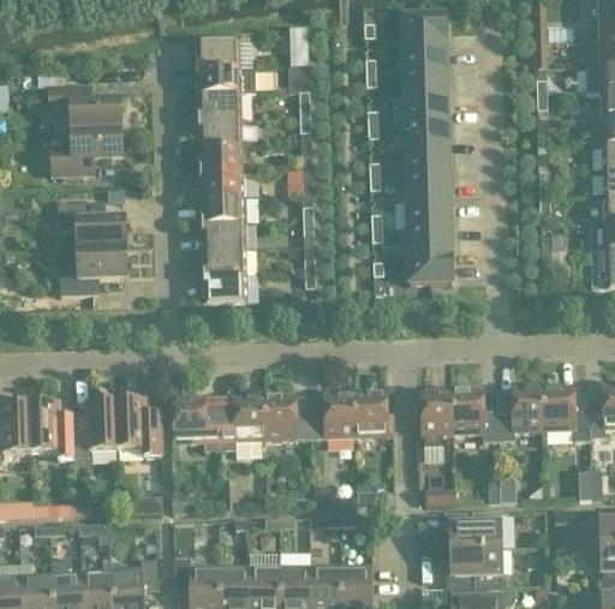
[(599,41),(614,40),(614,0),(598,0),(599,41)]
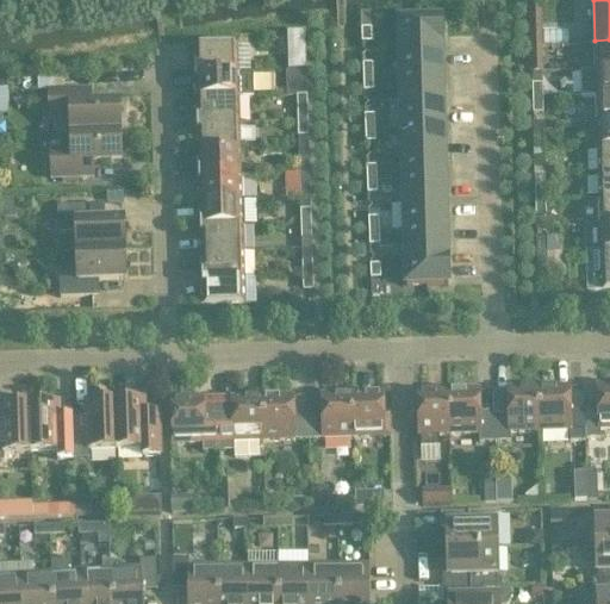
[(540,5),(528,5),(528,8),(528,18),(541,17),(540,5)]
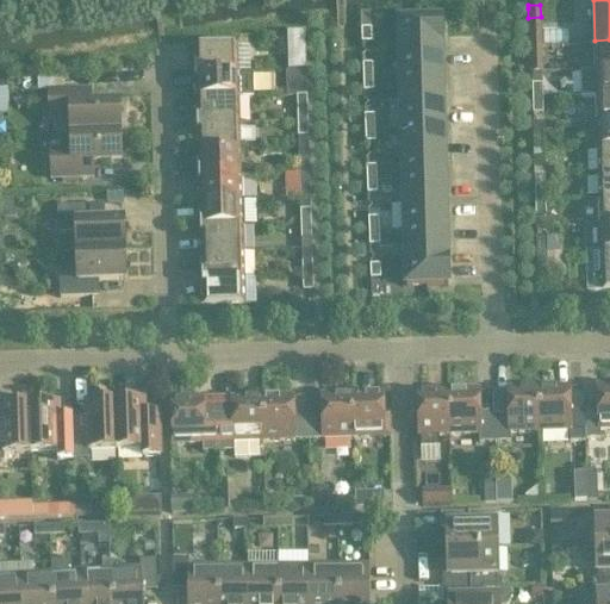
[(361,12),(361,25),(371,25),(371,12),(361,12)]
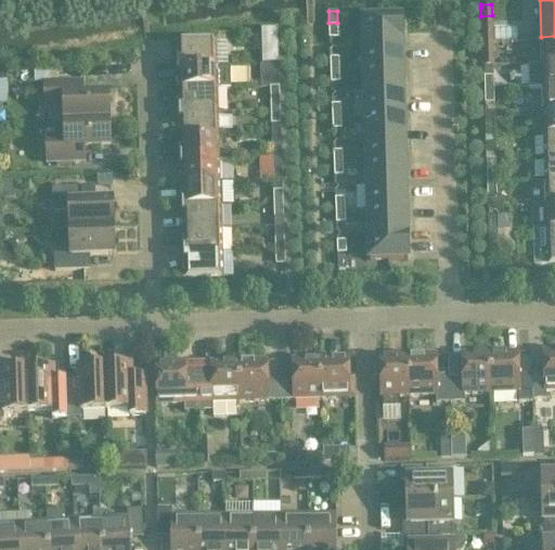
[(402,41),(401,14),(362,15),(363,42),(402,41)]
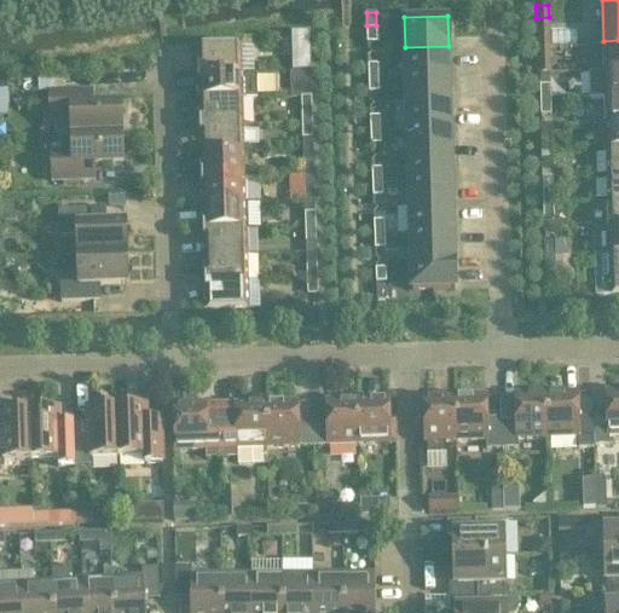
[(366,25),(368,40),(377,40),(377,25),(366,25)]
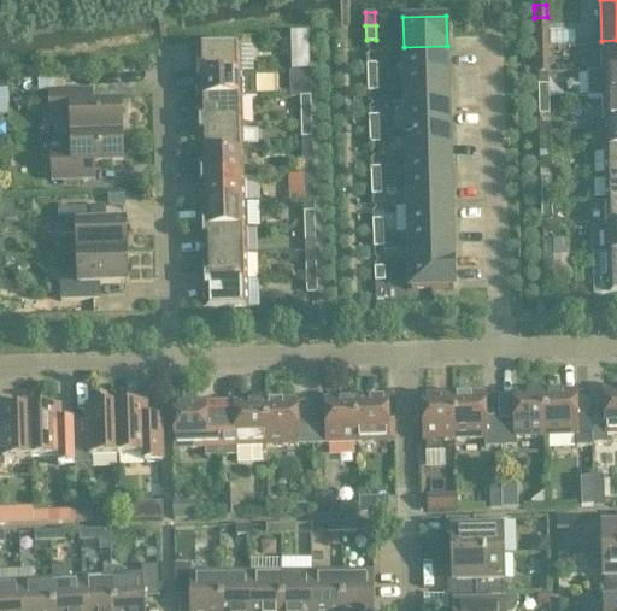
[(535,43),(548,42),(547,25),(534,27),(535,43)]
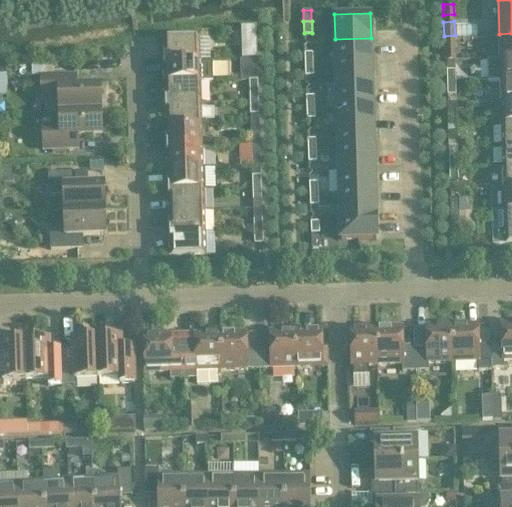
[(248,55),(256,55),(255,30),(247,30),(248,55)]
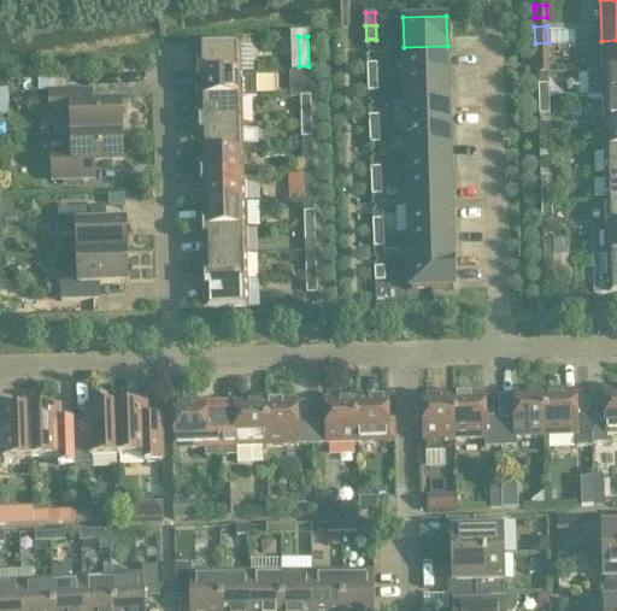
[(616,40),(601,41),(601,68),(616,66),(616,40)]
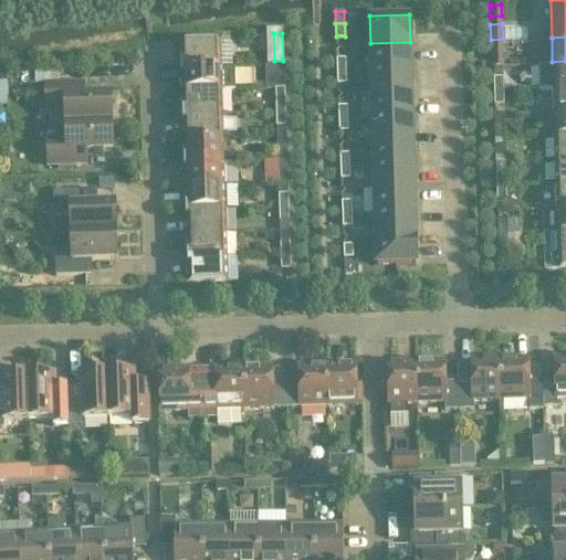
[(181,64),(221,63),(220,39),(180,40),(181,64)]
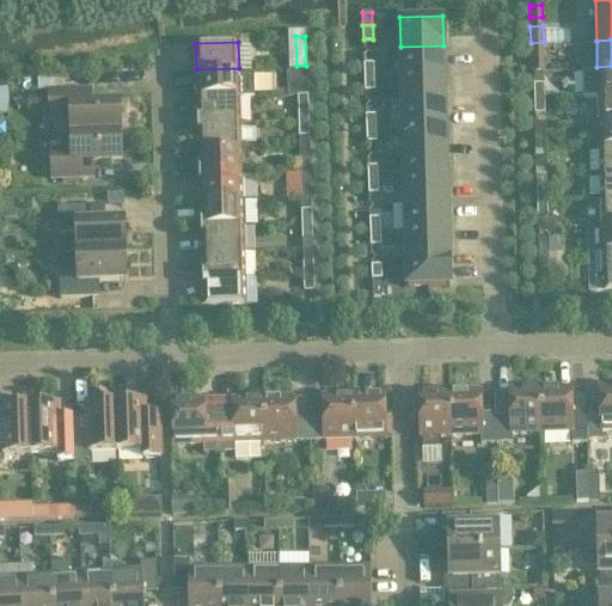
[(544,42),(531,43),(532,68),(544,68),(544,42)]
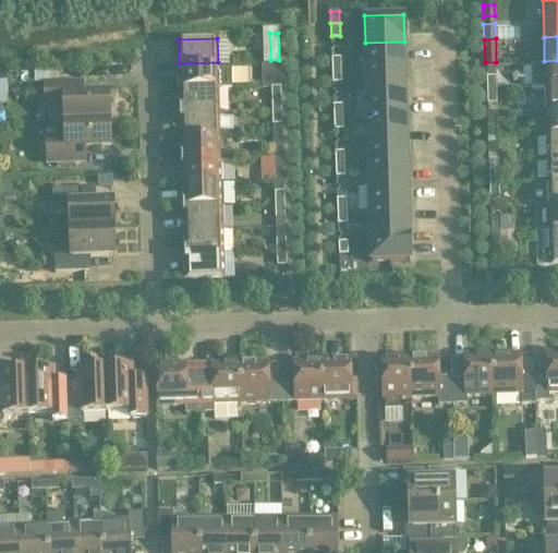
[(404,41),(365,43),(366,67),(405,65),(404,41)]
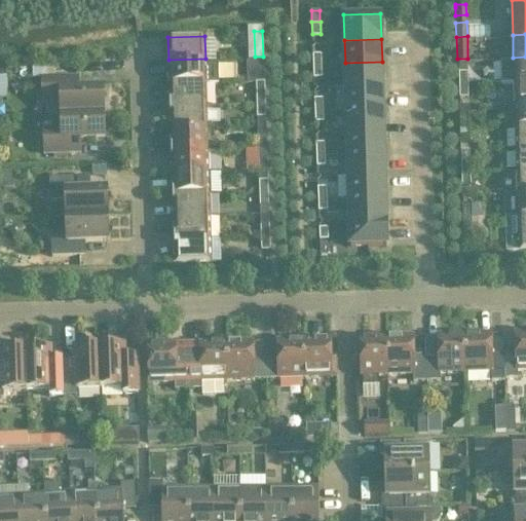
[(312,52),(312,64),(322,64),(321,51),(312,52)]
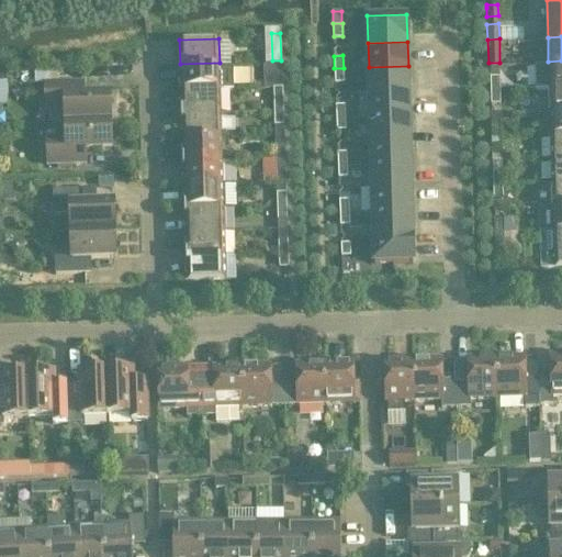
[(282,84),(281,60),(272,60),(272,85),(282,84)]
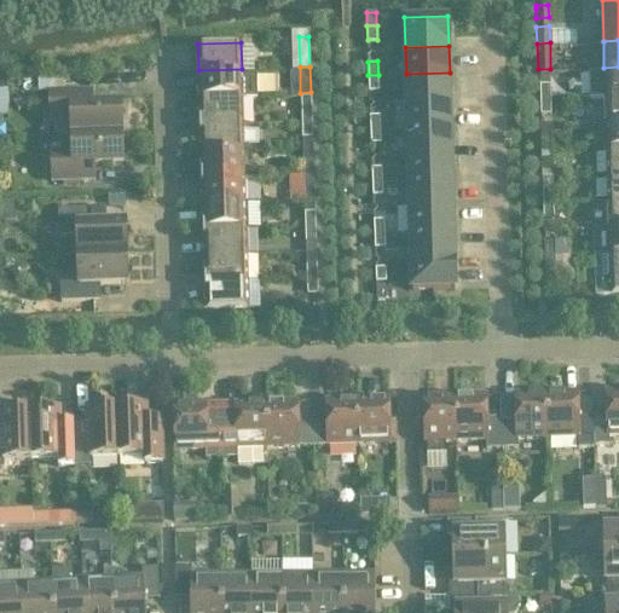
[(618,93),(618,67),(603,68),(605,93),(618,93)]
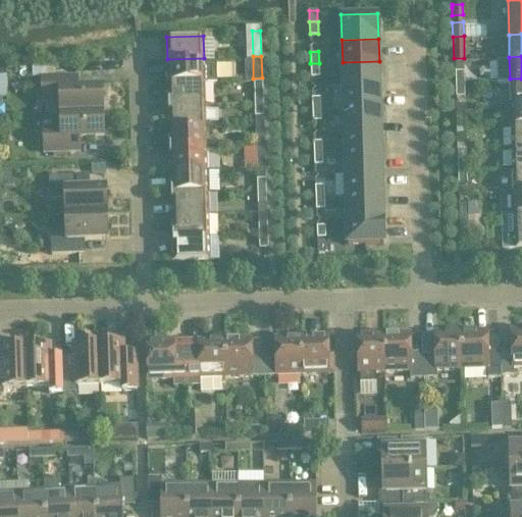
[(204,58),(167,59),(167,81),(204,80),(204,58)]
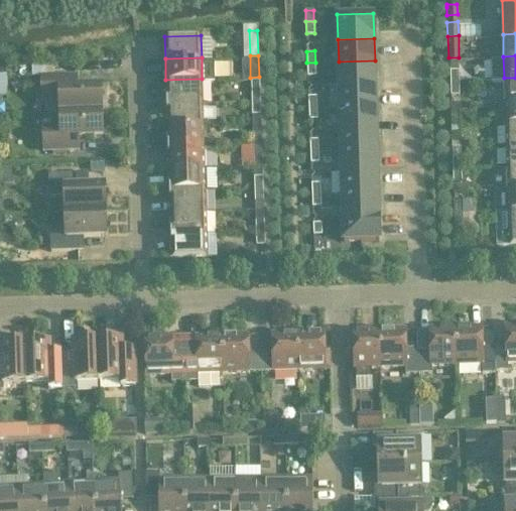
[(375,60),(339,61),(339,84),(375,83),(375,60)]
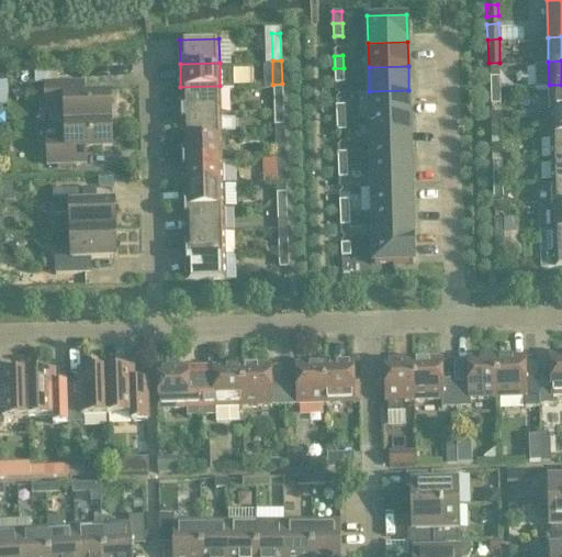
[(334,68),(335,80),(344,80),(344,68),(334,68)]
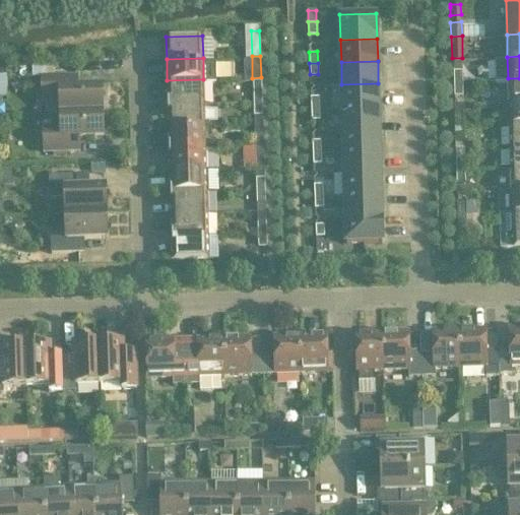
[(453,80),(462,80),(462,68),(453,68),(453,80)]
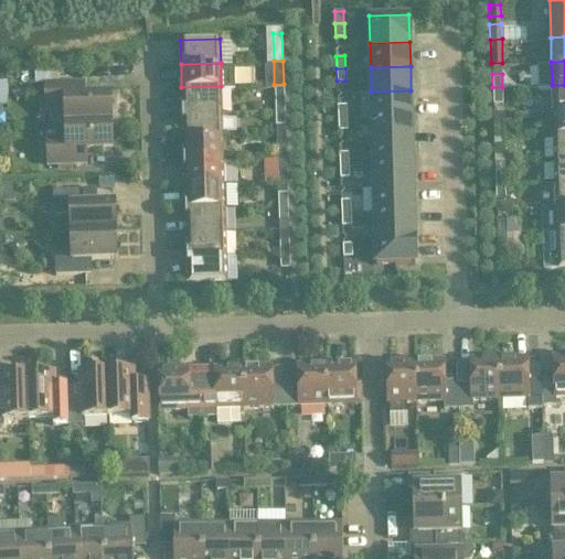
[(63,120),(112,119),(112,90),(76,93),(75,79),(44,79),(45,108),(63,107),(63,120)]
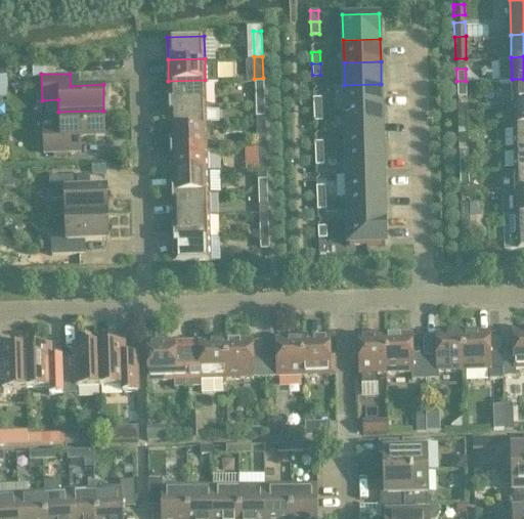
[(263,78),(254,79),(255,100),(263,100),(263,78)]
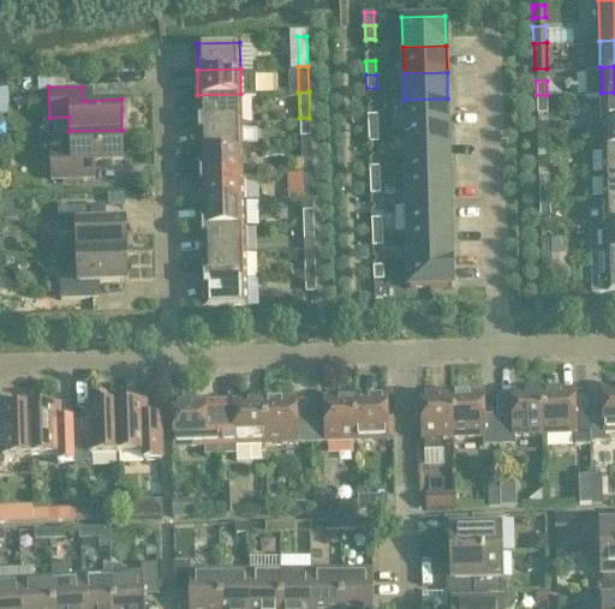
[(614,118),(614,93),(601,93),(601,119),(614,118)]
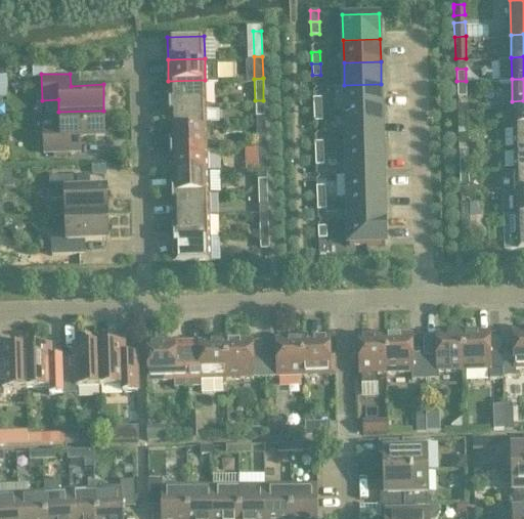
[(205,80),(168,81),(169,103),(206,102),(205,80)]
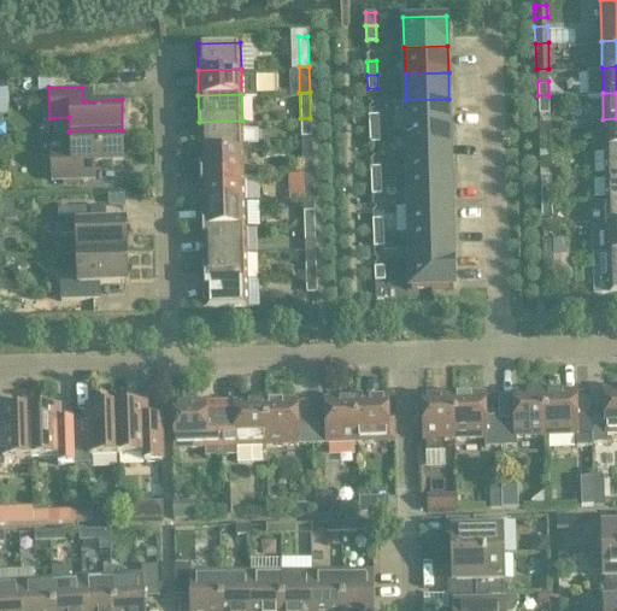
[(548,95),(538,95),(538,111),(548,111),(548,95)]
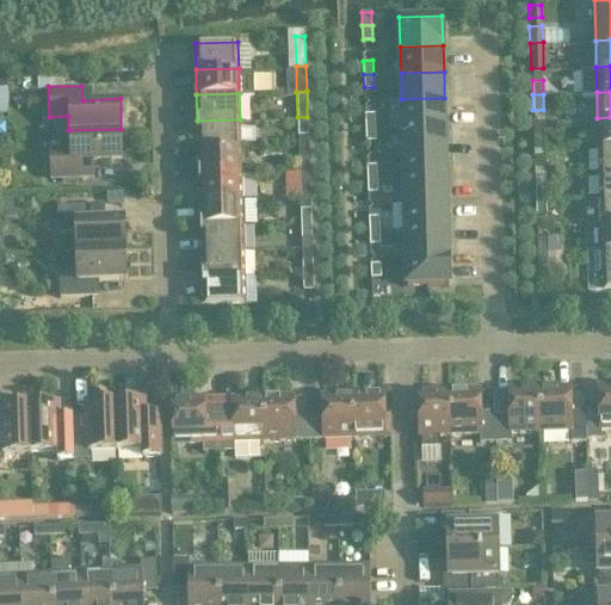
[(444,98),(401,99),(402,124),(445,123),(444,98)]
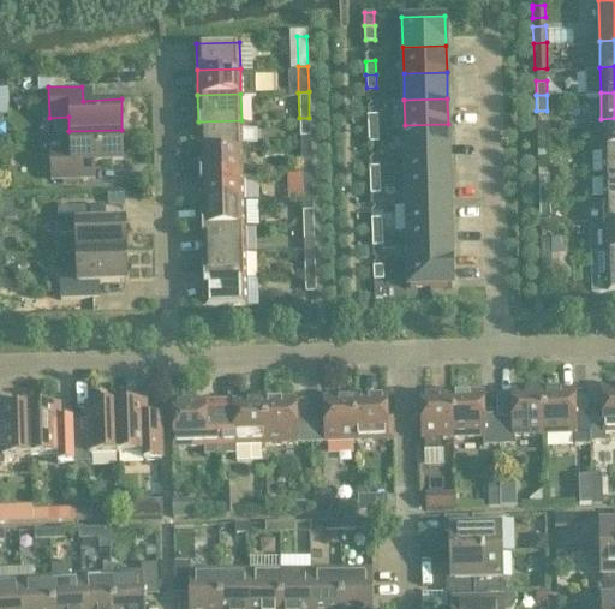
[(366,113),(368,126),(377,126),(376,112),(366,113)]
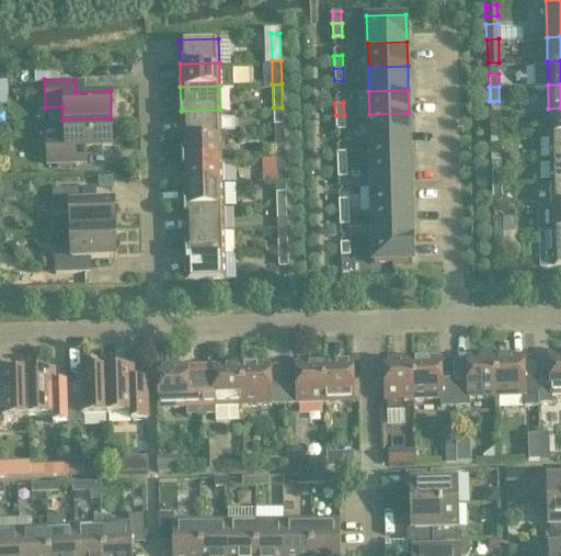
[(282,108),(273,108),(274,132),(283,132),(282,108)]
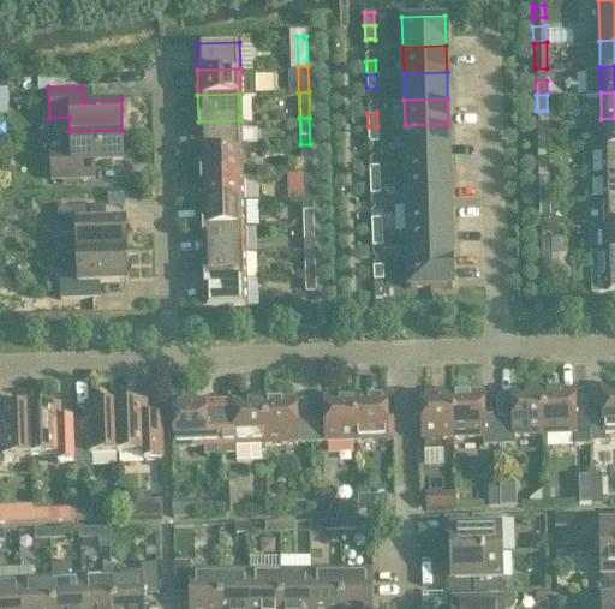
[(614,144),(614,118),(601,119),(602,145),(614,144)]
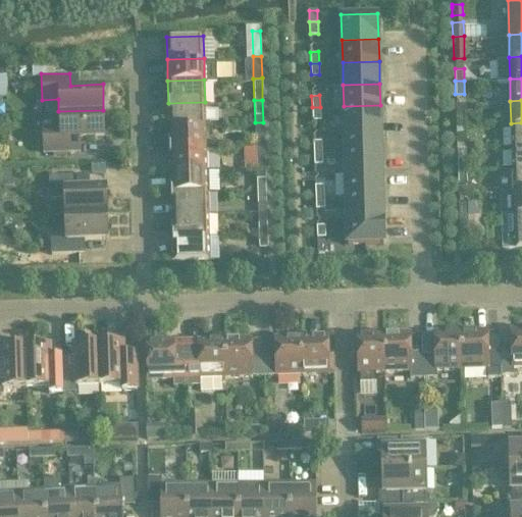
[(205,102),(168,103),(169,124),(206,123),(205,102)]
